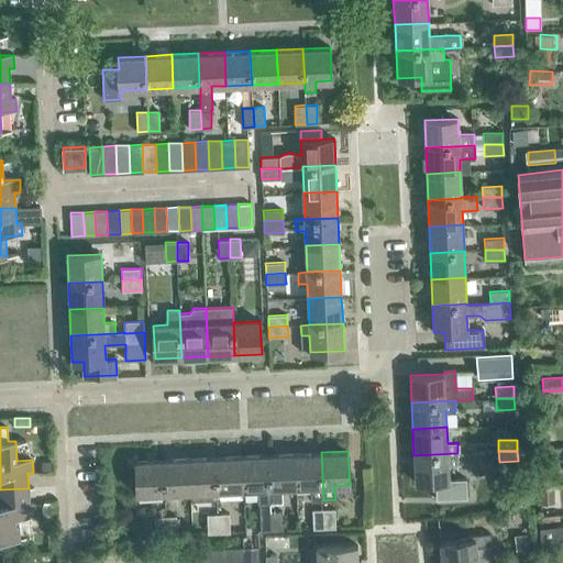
[(323,500),(321,452),(295,454),(296,487),(310,487),(311,500),(323,500)]
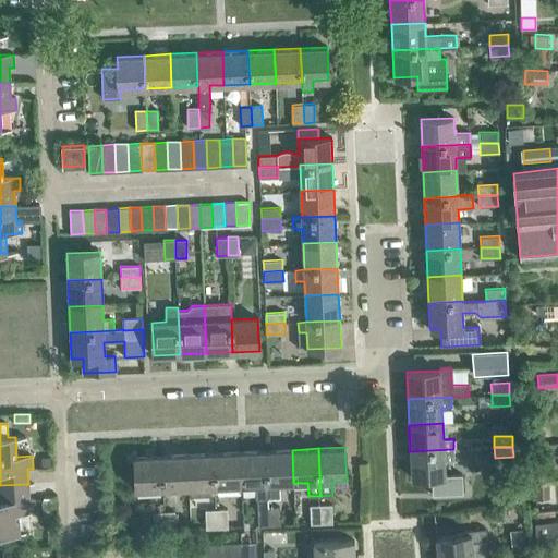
[(445,475),(444,460),(455,460),(453,449),(410,451),(412,477),(432,477),(433,495),(463,493),(462,474),(445,475)]
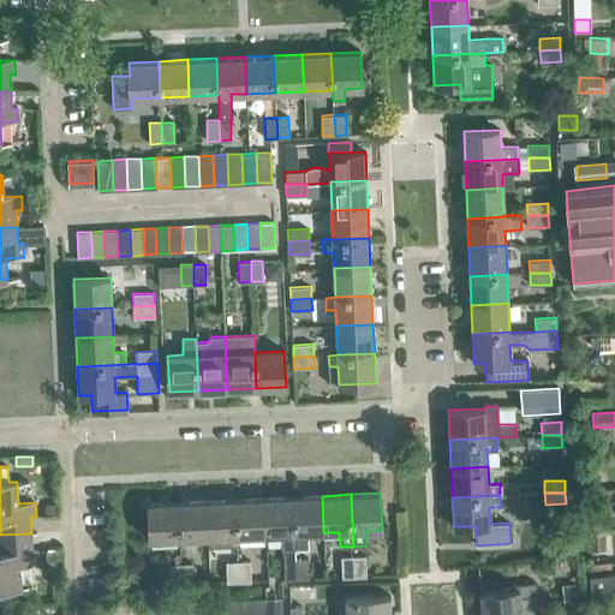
[(323,532),(322,496),(293,497),(296,549),(309,549),(308,533),(323,532)]
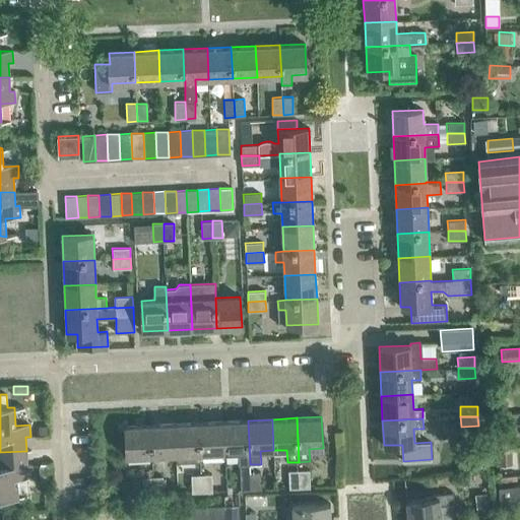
[(250,464),(248,420),(223,421),(224,452),(238,452),(239,465),(250,464)]
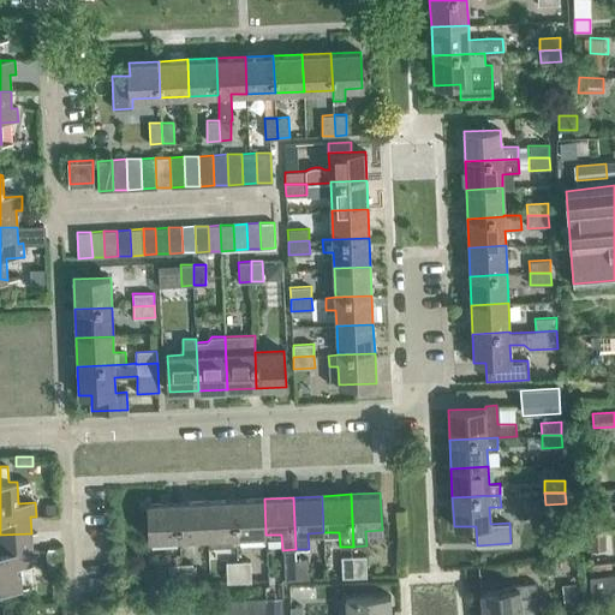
[(266,535),(264,499),(236,500),(237,536),(266,535)]
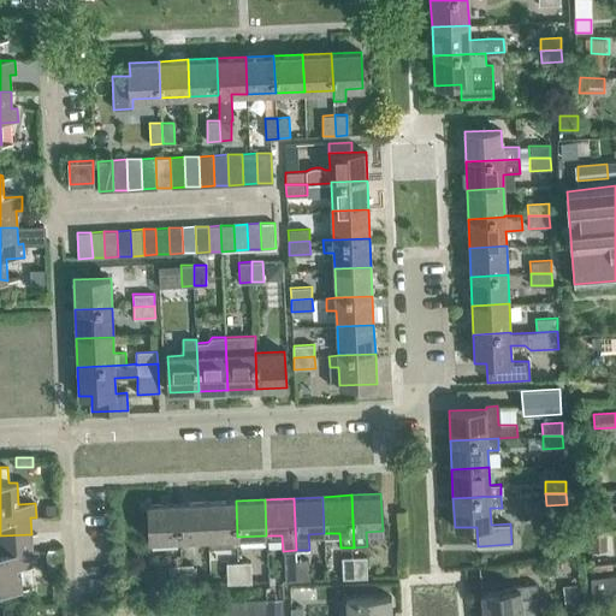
[(237,537),(236,501),(207,502),(208,538),(223,538),(224,550),(237,549),(237,537)]
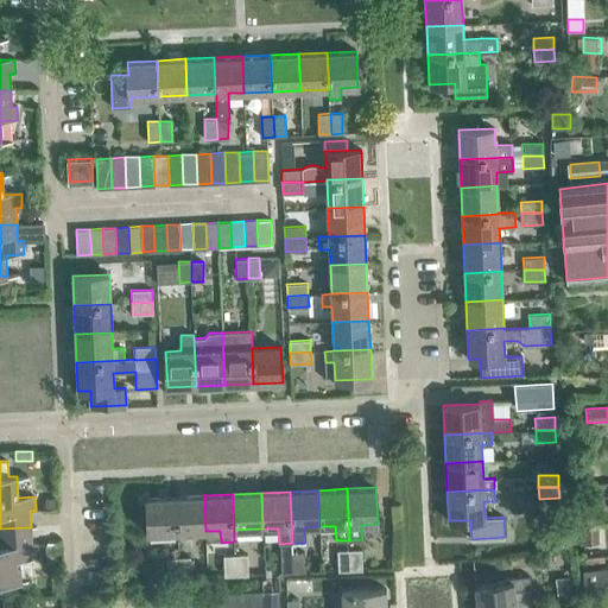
[(206,531),(204,495),(176,496),(177,532),(206,531)]
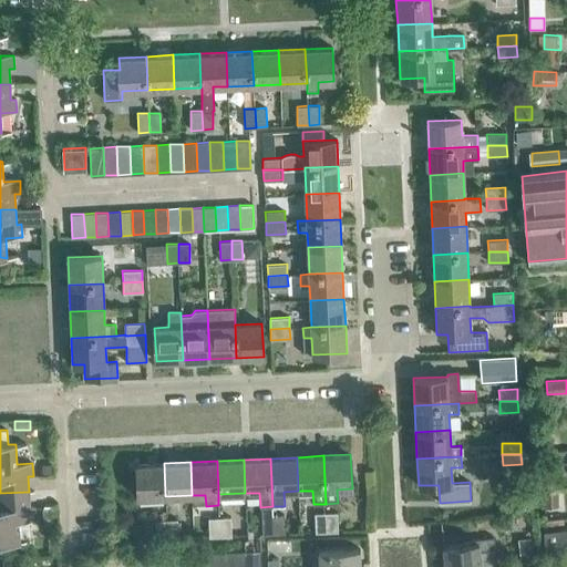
[(165,496),(164,463),(136,464),(138,497),(165,496)]
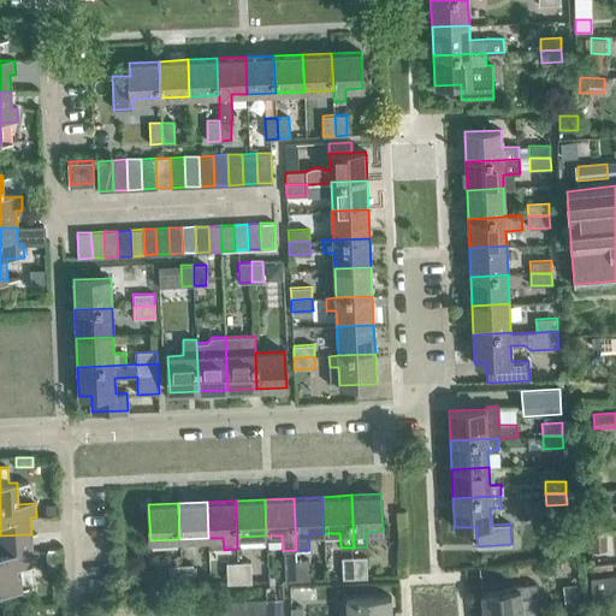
[(58,515),(58,504),(46,505),(47,515),(58,515)]
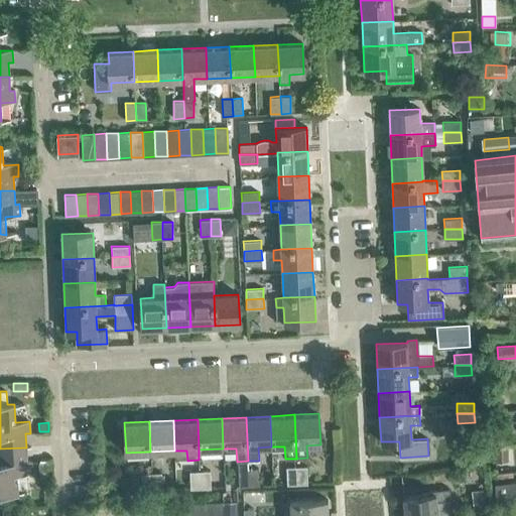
[(484,437),(467,438),(468,453),(485,452),(484,437)]
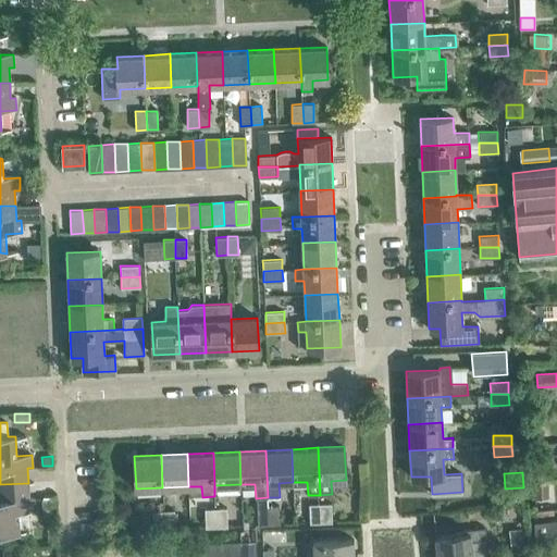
[(545,482),(534,482),(534,499),(545,499),(545,482)]
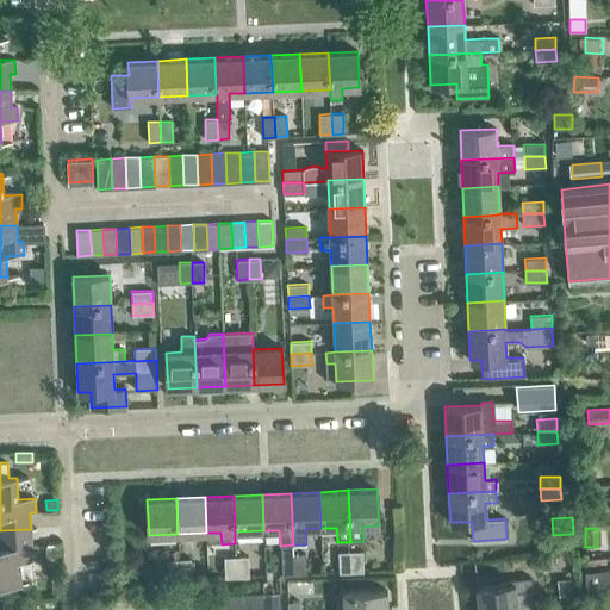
[(32,546),(31,529),(0,530),(0,540),(0,547),(0,546),(0,582),(33,580),(32,559),(38,559),(37,545),(32,546)]
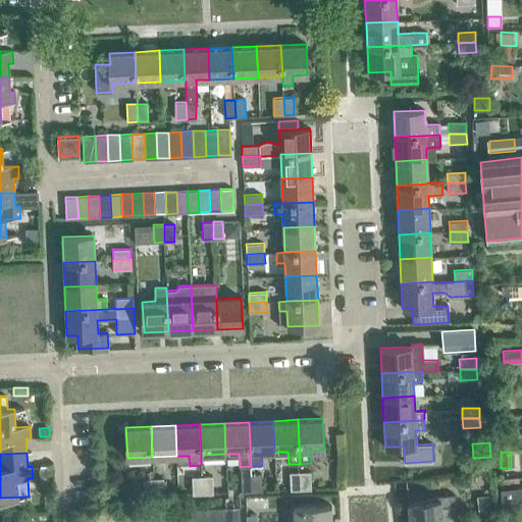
[(301,489),(300,472),(290,472),(291,490),(301,489)]
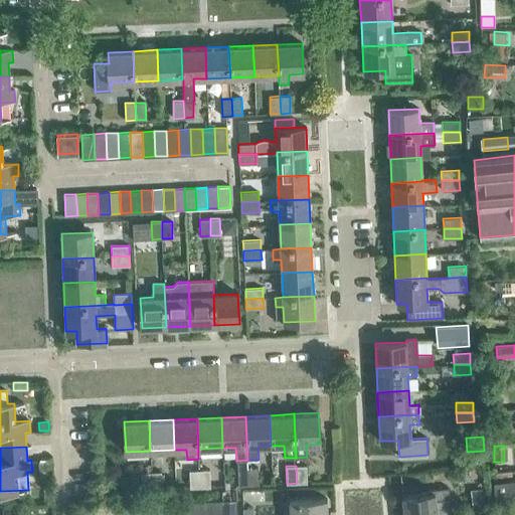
[(307,483),(306,466),(296,466),(297,483),(307,483)]
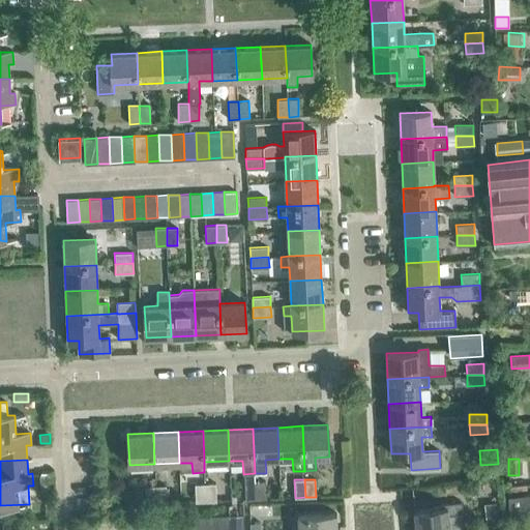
[(256,499),(255,481),(244,482),(245,500),(256,499)]
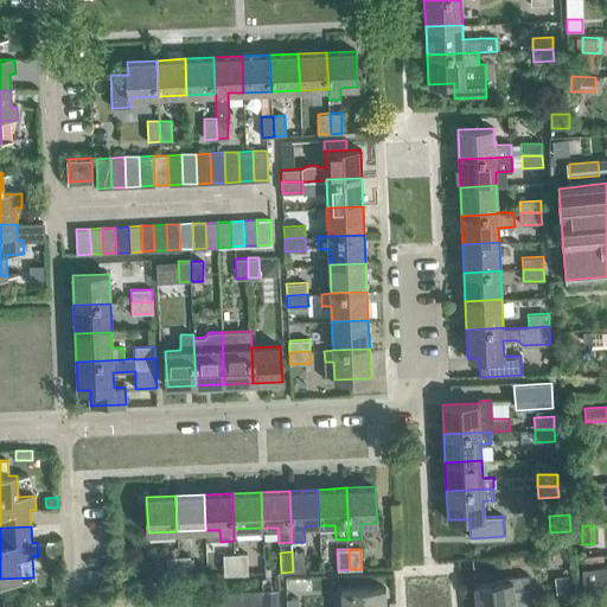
[(305,572),(304,551),(292,551),(293,572),(305,572)]
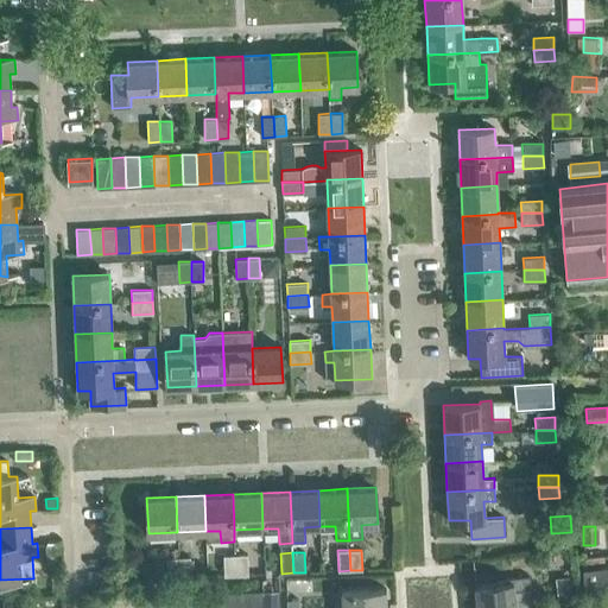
[(236,575),(235,555),(223,556),(225,576),(236,575)]
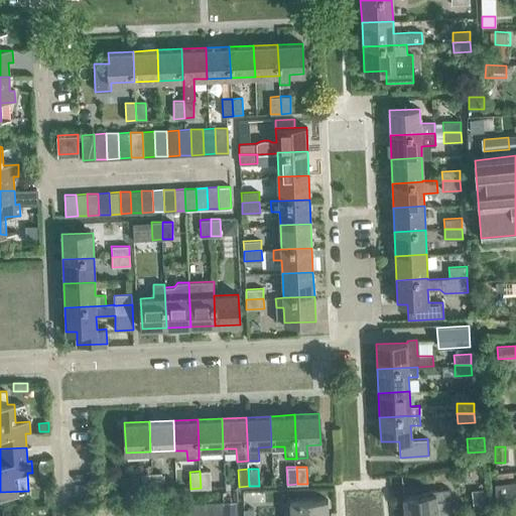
[(211,488),(211,471),(200,471),(201,488),(211,488)]
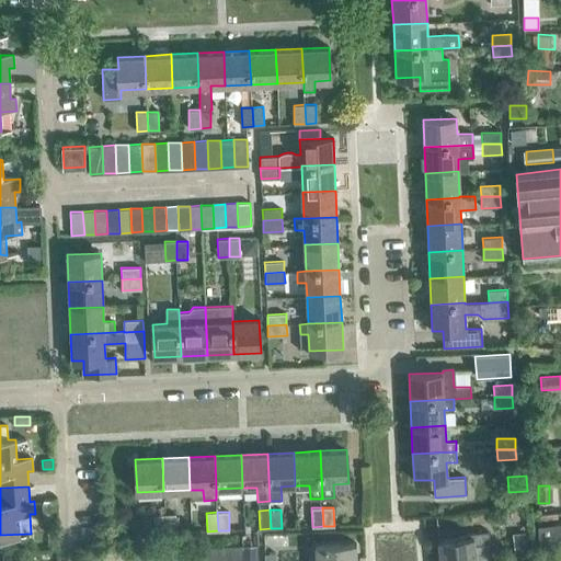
[(165,534),(164,514),(153,515),(155,534),(165,534)]
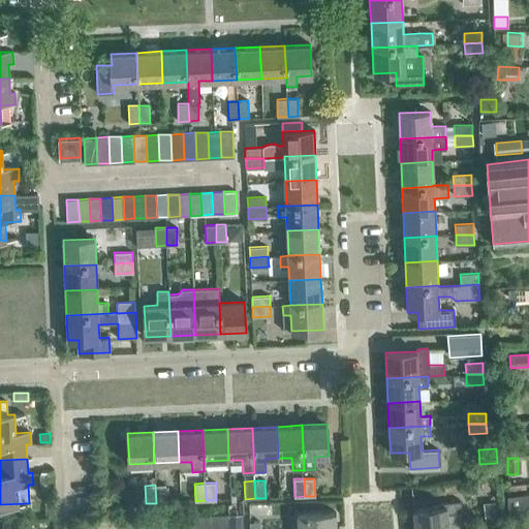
[(166,502),(166,485),(155,485),(156,503),(166,502)]
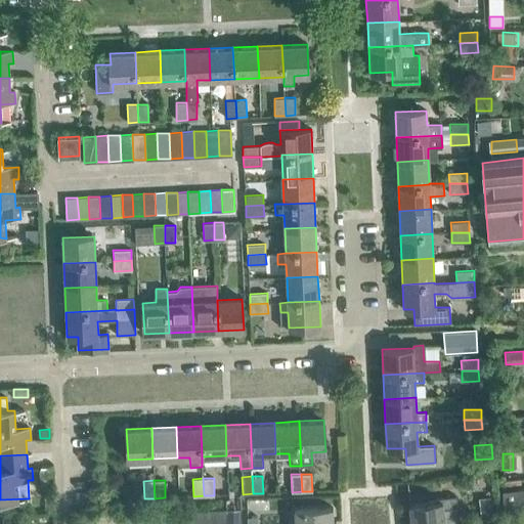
[(522,508),(521,489),(503,490),(500,490),(501,509),(504,509),(522,508)]
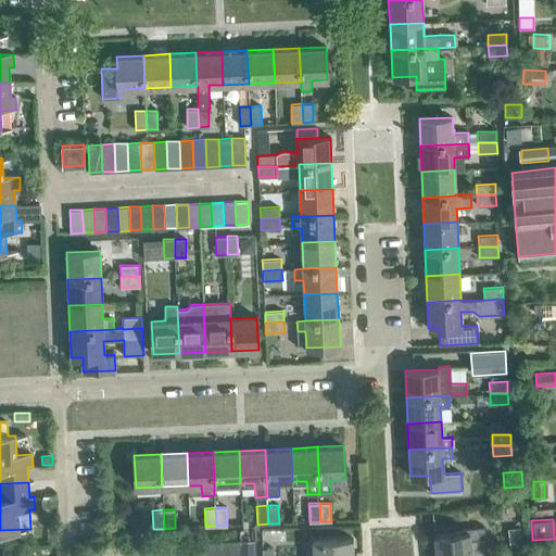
[(485,555),(484,539),(485,539),(484,527),(462,529),(462,532),(434,535),(437,555),(485,555)]
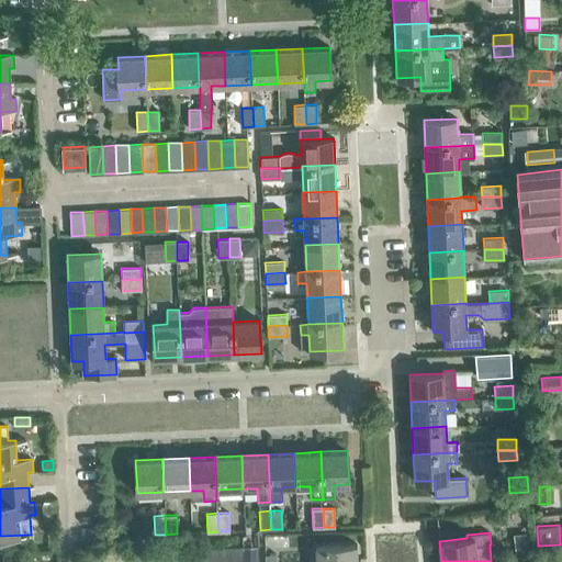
[(315,547),(316,561),(357,561),(357,544),(315,547)]
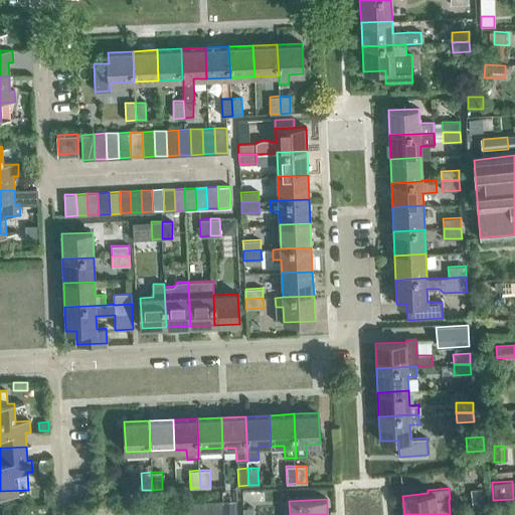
[(221,501),(211,502),(211,514),(222,514),(222,512),(221,501)]
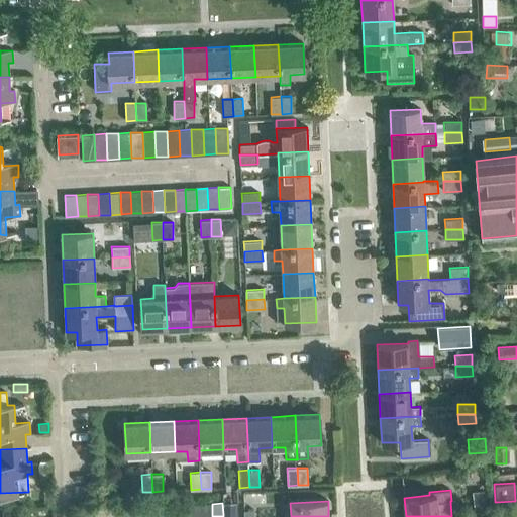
[(201,516),(201,504),(190,505),(190,516),(201,516)]
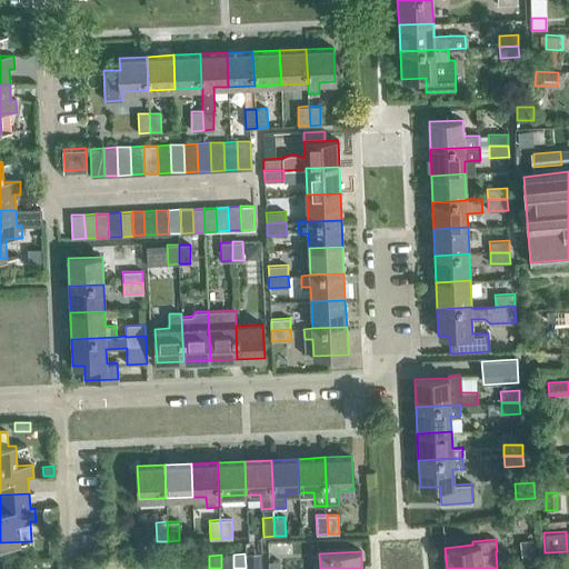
[(233,568),(233,555),(221,555),(221,568),(233,568)]
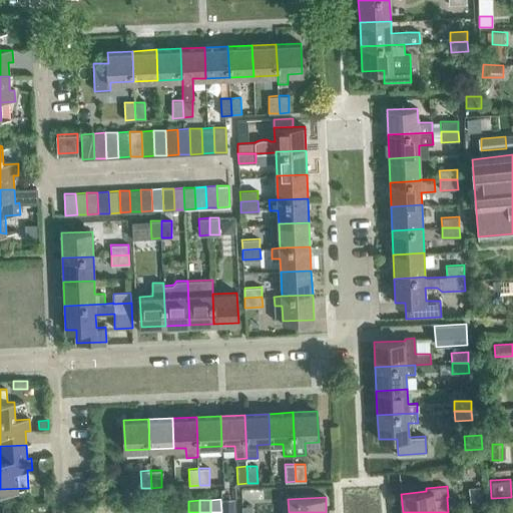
[(188,512),(188,501),(177,502),(177,512),(188,512)]
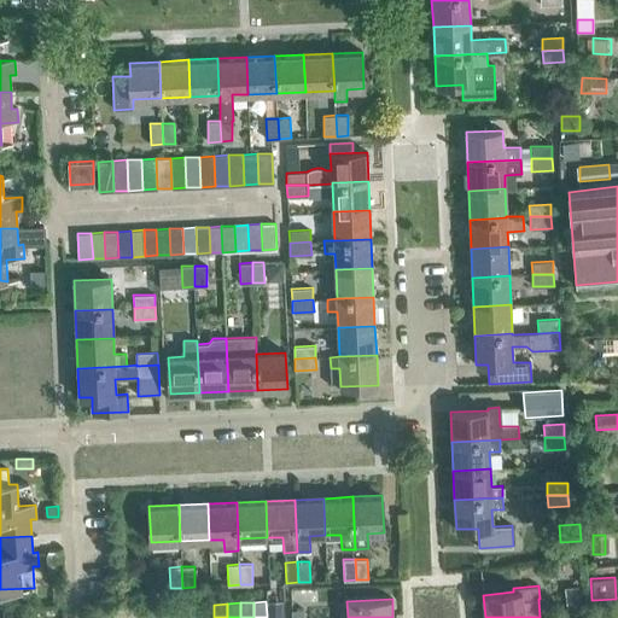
[(200,617),(200,605),(188,606),(188,617),(200,617)]
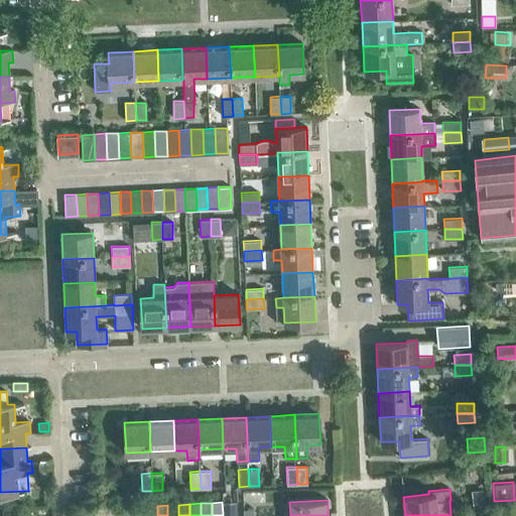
[(178,515),(178,505),(167,505),(167,515),(178,515)]
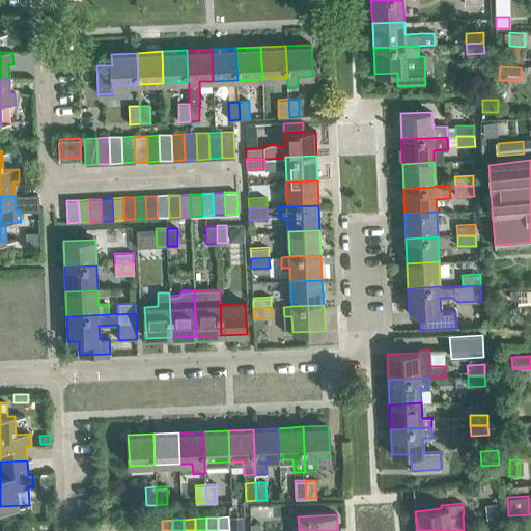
[(150,530),(150,521),(139,522),(139,530),(150,530)]
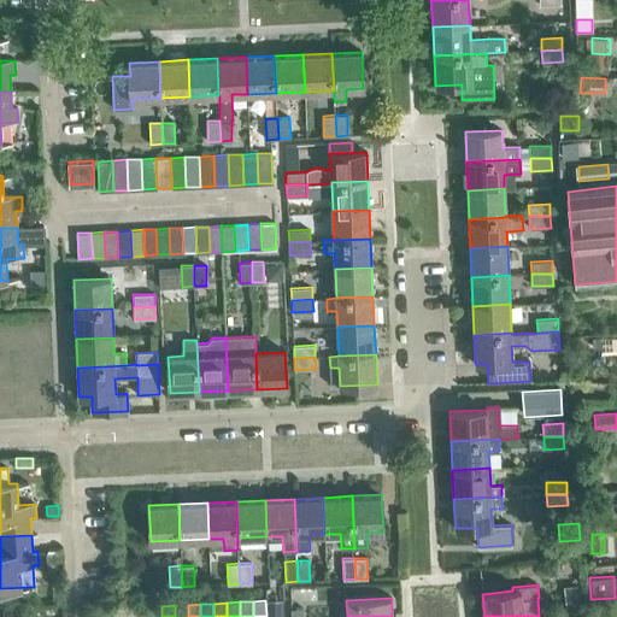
[(188,616),(188,605),(175,605),(175,616),(188,616)]
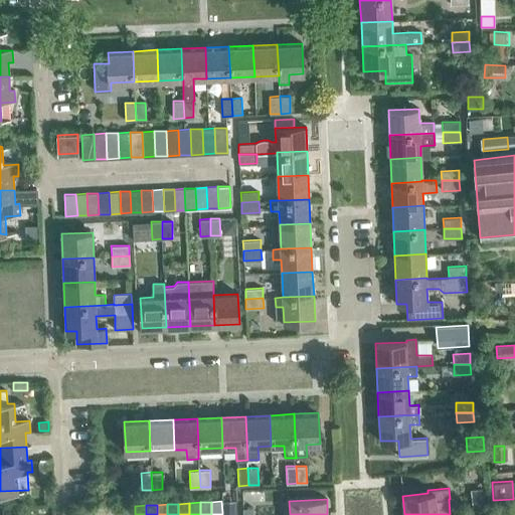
[(124,514),(124,506),(113,507),(113,514),(124,514)]
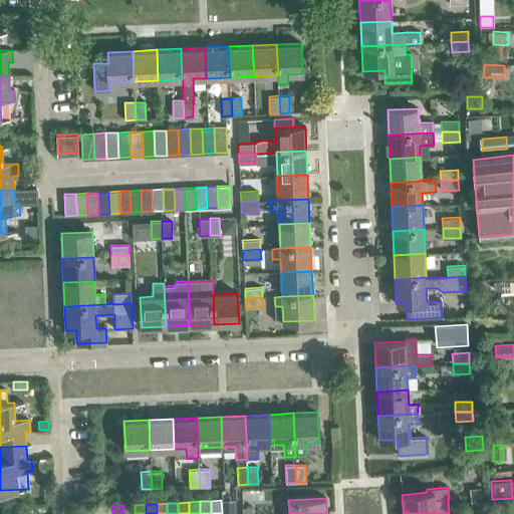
[(135,513),(135,505),(123,505),(123,513),(135,513)]
